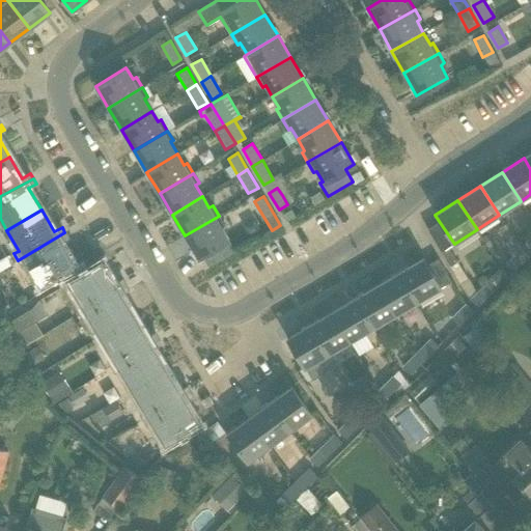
[(290,210),(282,215),(286,222),(295,217),(290,210)]
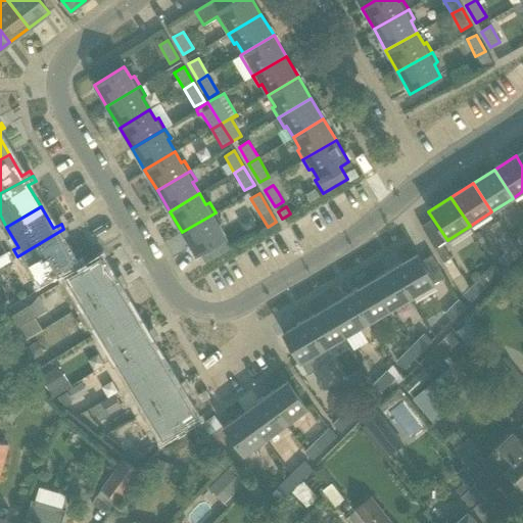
[(216,212),(182,232),(195,254),(198,252),(226,236),(219,225),(222,223),(216,212)]
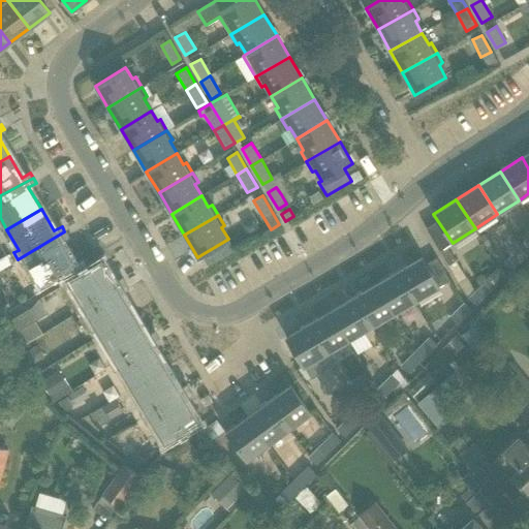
[(64,231),(18,259),(22,266),(27,262),(39,284),(73,263),(60,241),(67,237),(64,231)]
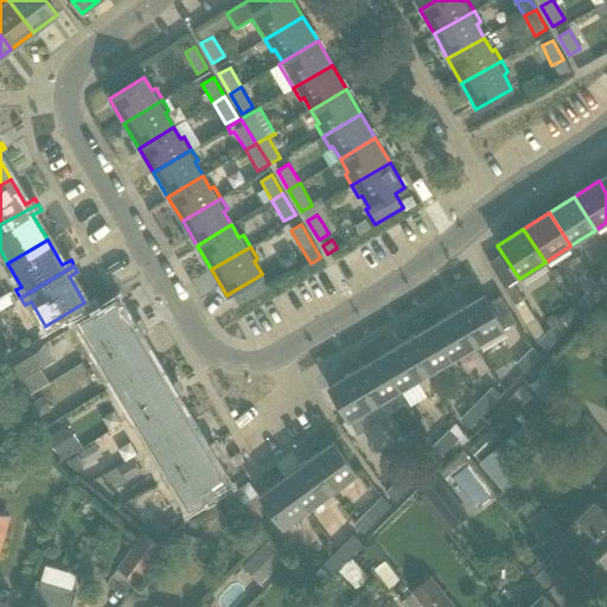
[(606,272),(596,282),(604,293),(606,288),(606,272)]
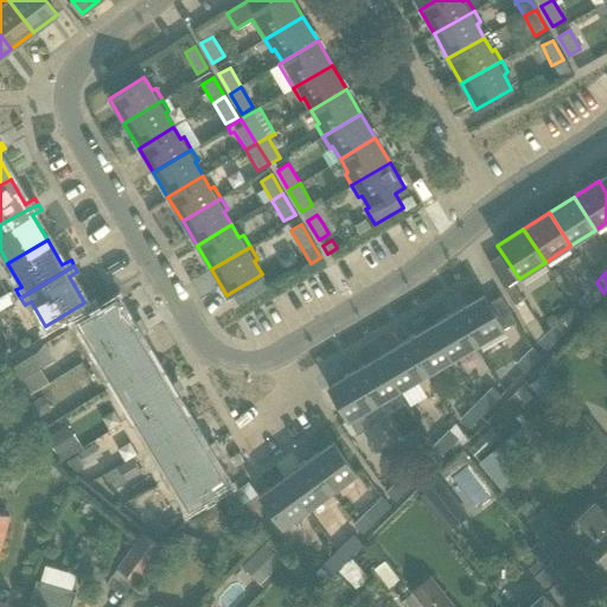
[(262,274),(230,293),(238,306),(269,287),(262,274)]
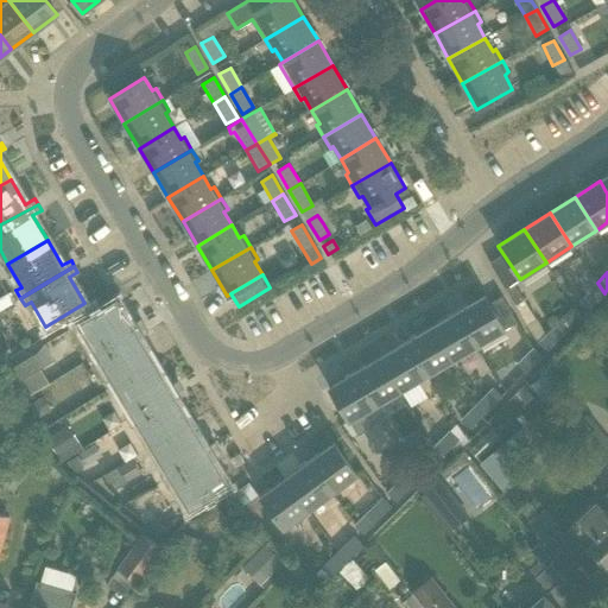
[(584,296),(580,301),(589,309),(605,293),(597,283),(586,293),(584,296)]
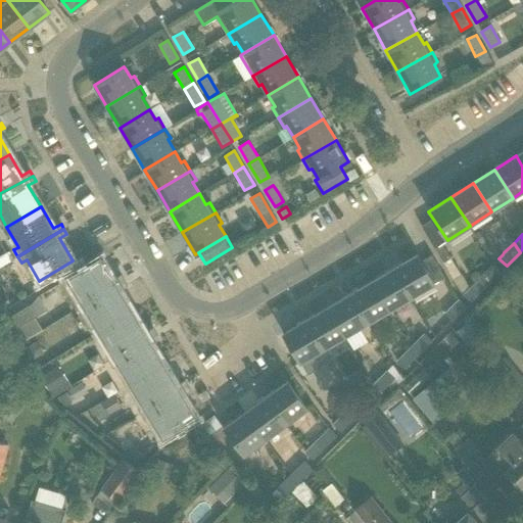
[(433,284),(420,262),(416,254),(393,268),(411,297),(433,284)]
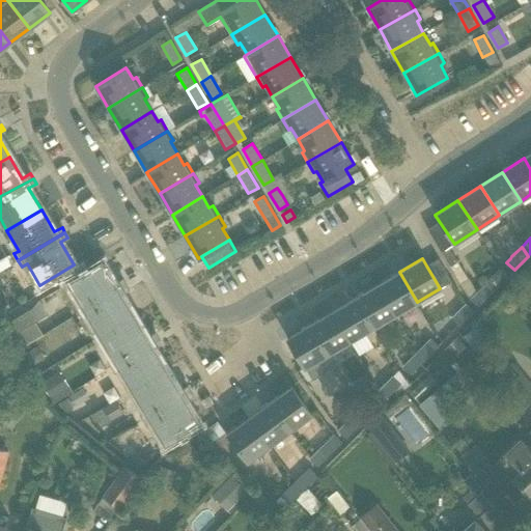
[(103,261),(67,283),(80,304),(76,306),(80,313),(127,285),(123,280),(115,284),(103,261)]
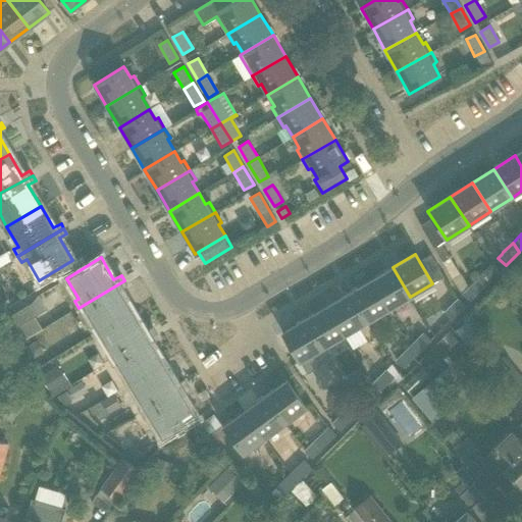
[(454,264),(447,269),(458,289),(462,294),(469,303),(483,289),(476,281),(475,280),(470,286),(468,288),(454,264)]
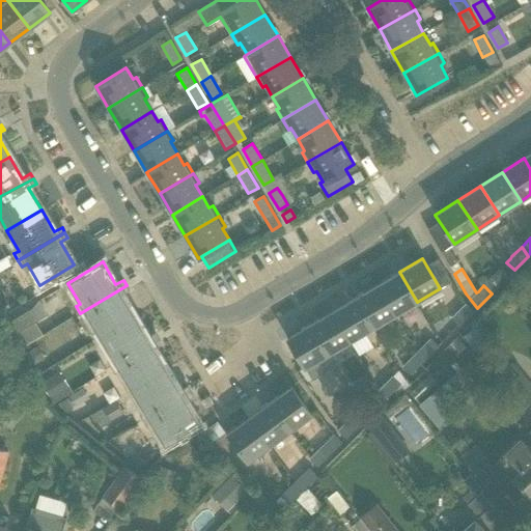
[(399,272),(376,285),(394,315),(417,302),(399,272)]
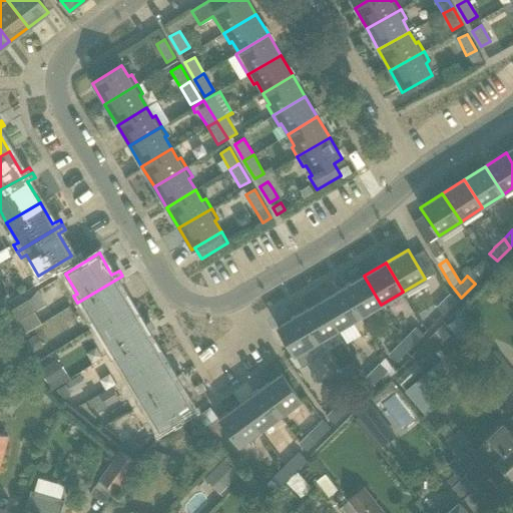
[(124,280),(122,276),(77,303),(80,309),(85,306),(97,326),(130,306),(117,285),(124,280)]
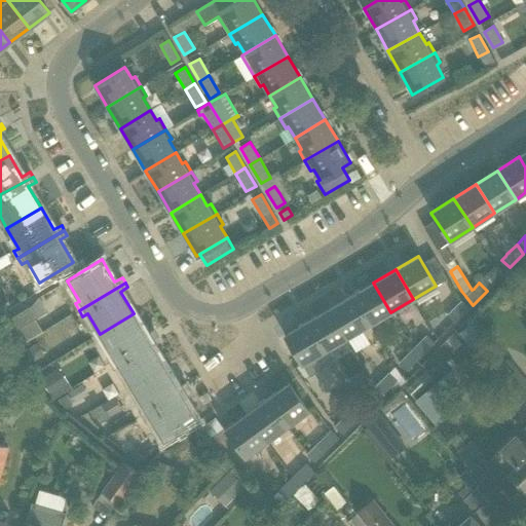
[(373,283),(351,296),(369,325),(390,312),(373,283)]
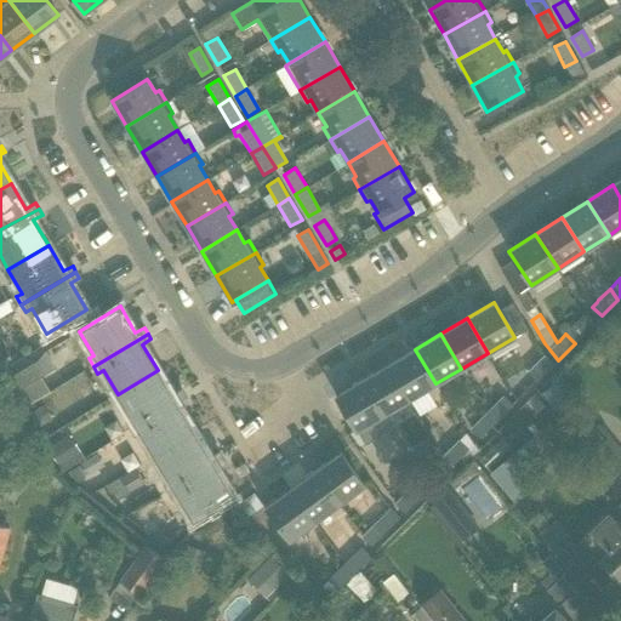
[(436,383),(415,349),(389,364),(410,399),(436,383)]
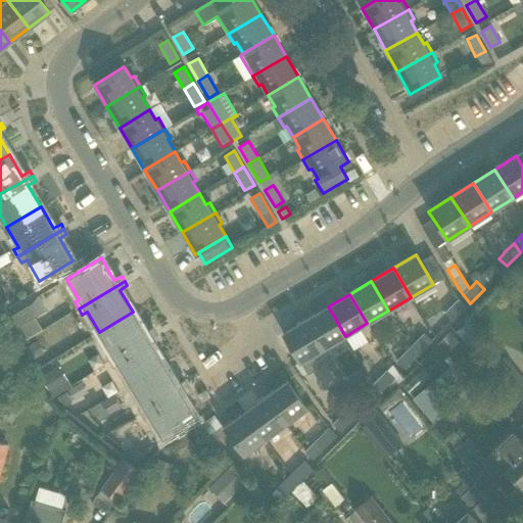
[(453,321),(466,306),(458,299),(444,314),(453,321)]
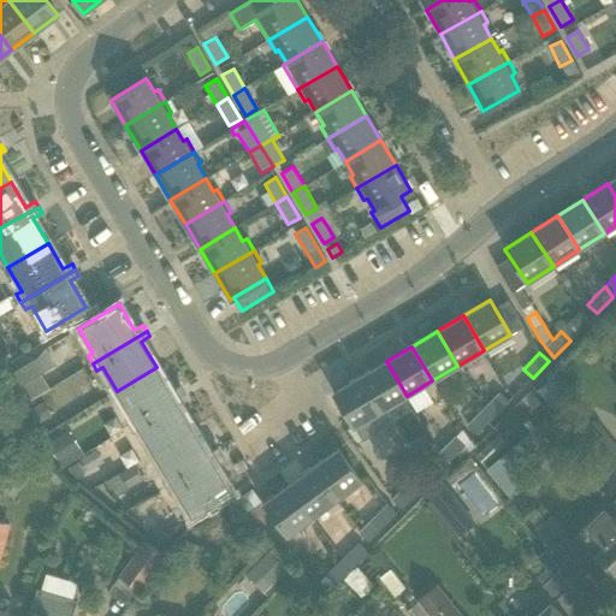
[(36,357),(6,375),(22,406),(49,389),(40,373),(45,371),(36,357)]
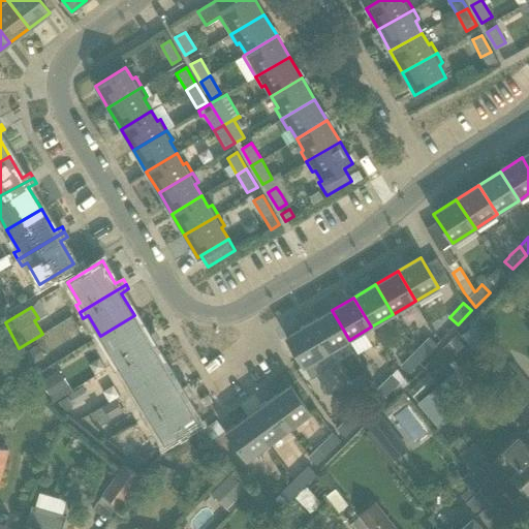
[(332,310),(309,323),(327,353),(349,340),(332,310)]
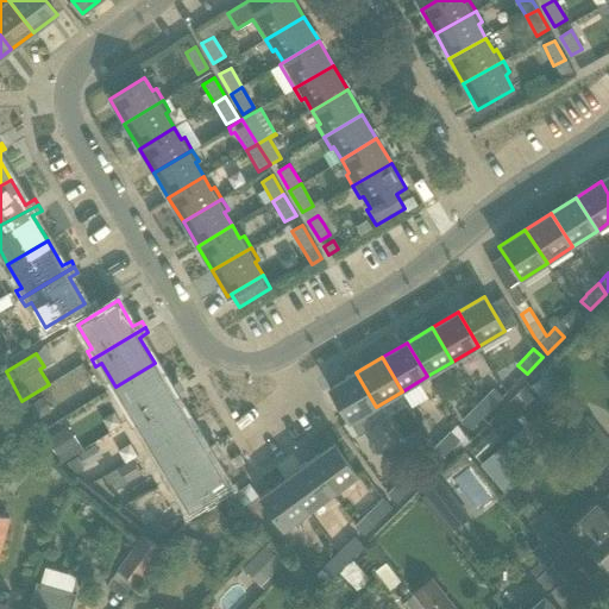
[(155,363),(115,387),(129,409),(124,412),(129,420),(182,388),(179,382),(170,388),(155,363)]
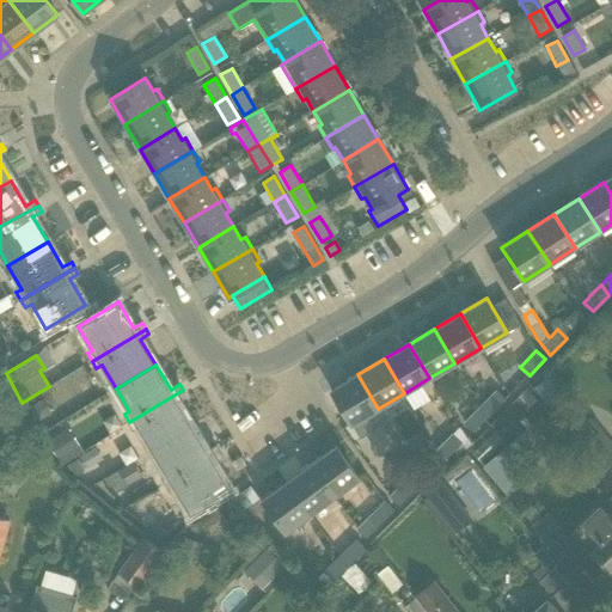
[(571,397),(548,373),(532,389),(556,412),(571,397)]
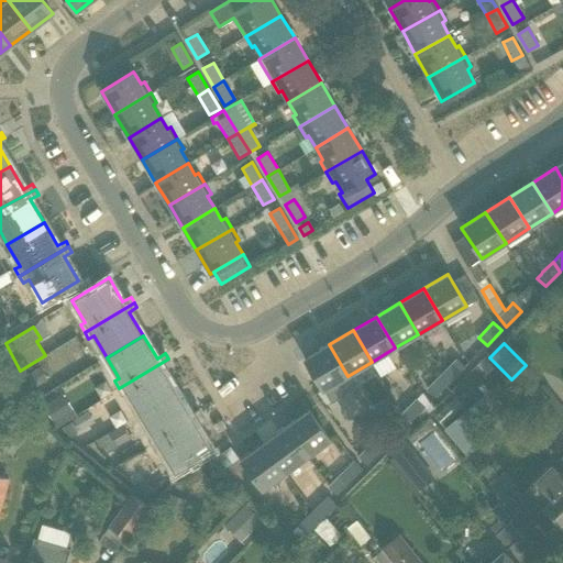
[(348,376),(329,344),(305,359),(323,390),(348,376)]
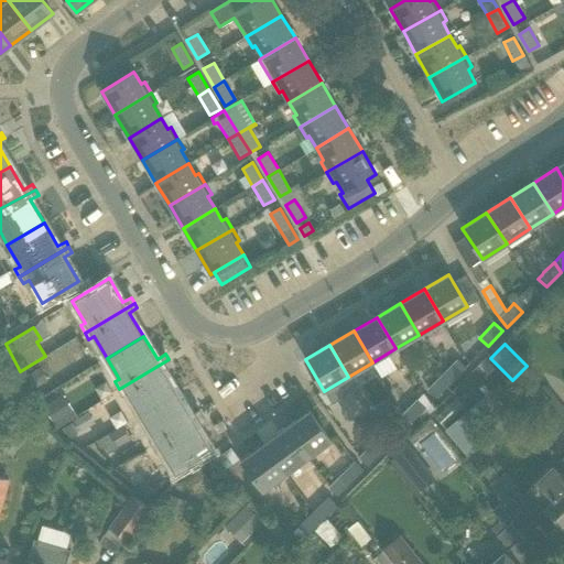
[(169,359),(119,389),(122,396),(128,392),(141,414),(177,392),(163,370),(172,365),(169,359)]
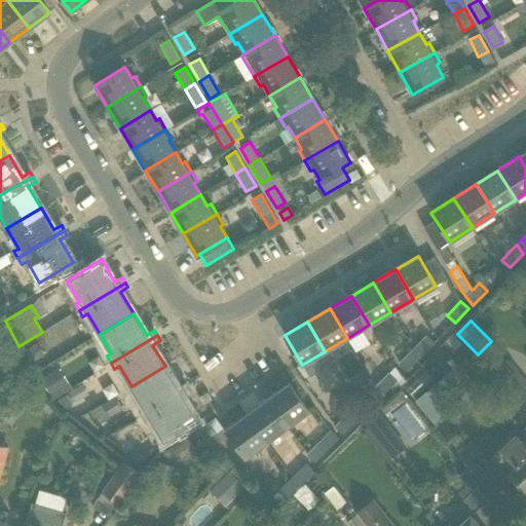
[(426,335),(412,349),(420,358),(434,343),(426,335)]
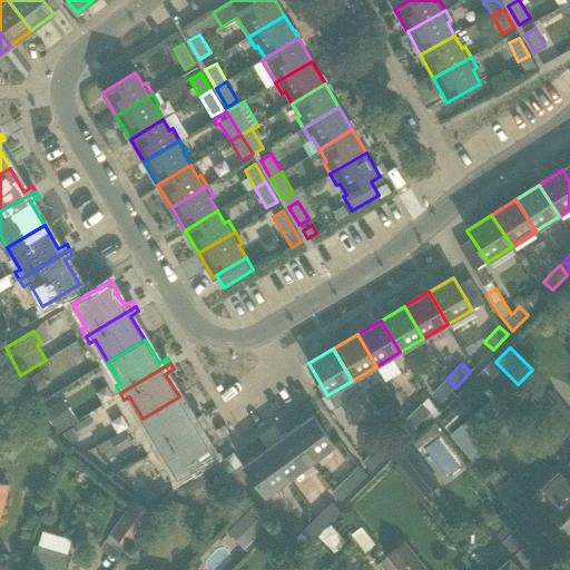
[(40,371),(26,380),(35,394),(49,386),(40,371)]
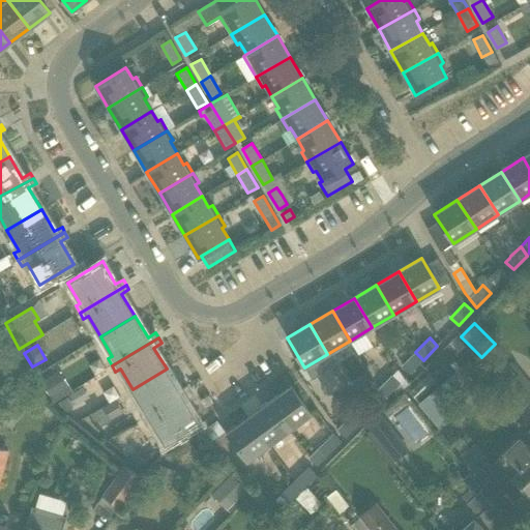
[(423,360),(415,352),(402,366),(409,374),(423,360)]
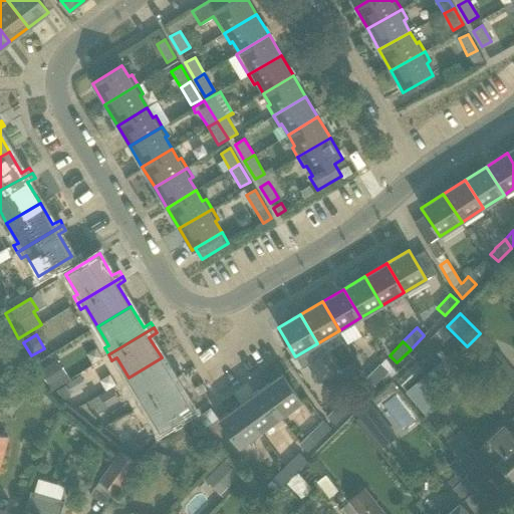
[(448,356),(447,357),(442,361),(417,382),(406,392),(415,404),(426,417),(443,403),(435,394),(460,372),(457,368),(448,356)]
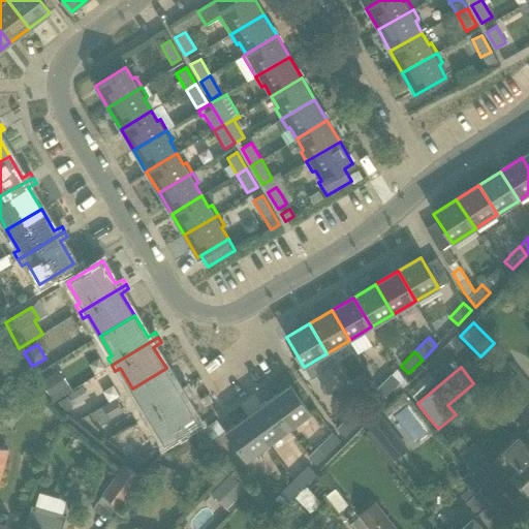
[(179,391),(166,368),(132,389),(145,409),(141,411),(144,417),(190,391),(187,385),(179,391)]
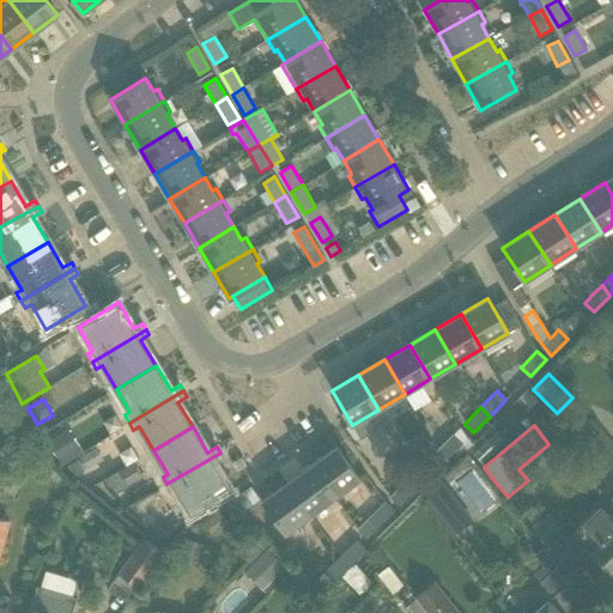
[(581,447),(577,449),(612,490),(612,444),(600,430),(596,432),(581,447)]
